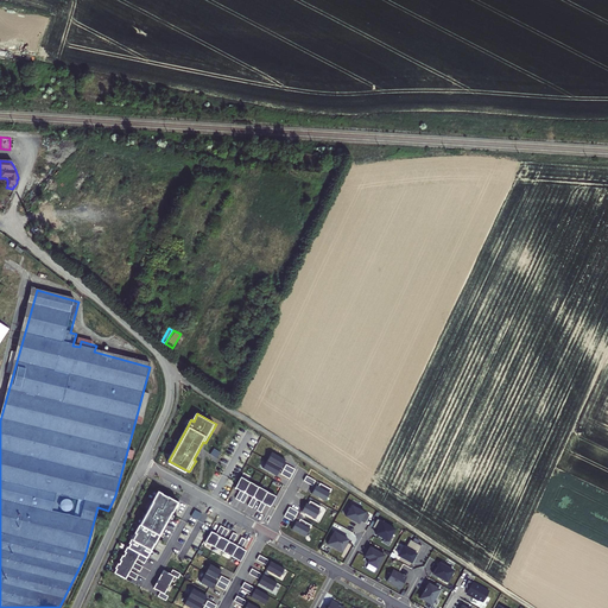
[(286,460),(273,453),(268,461),(282,468),(286,460)]
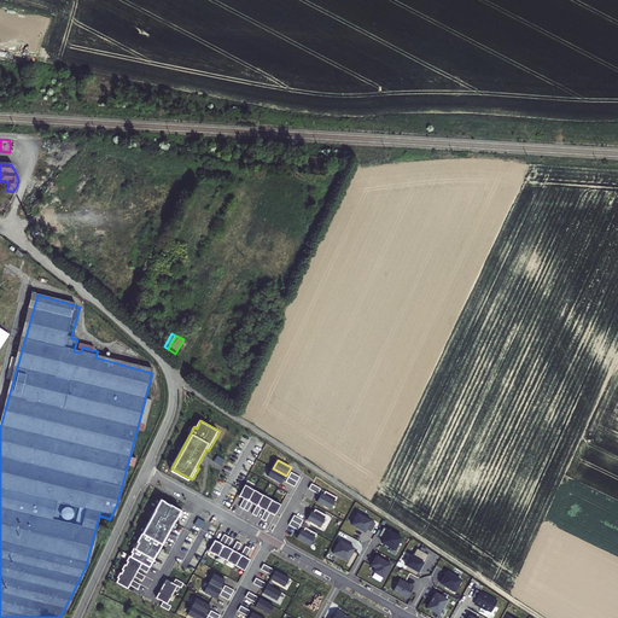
[(273,468),(268,476),(283,484),(286,476),(273,468)]
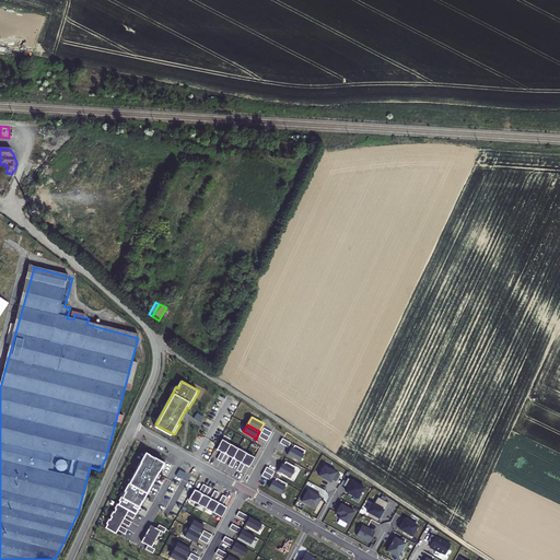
[(218,458),(222,461),(231,444),(222,439),(217,448),(222,452),(218,458)]
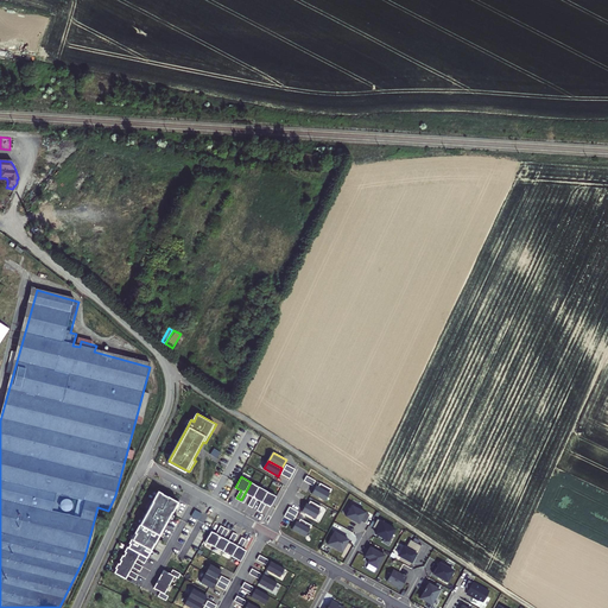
[(251,482),(241,500),(245,502),(249,495),(254,498),(260,487),(251,482)]
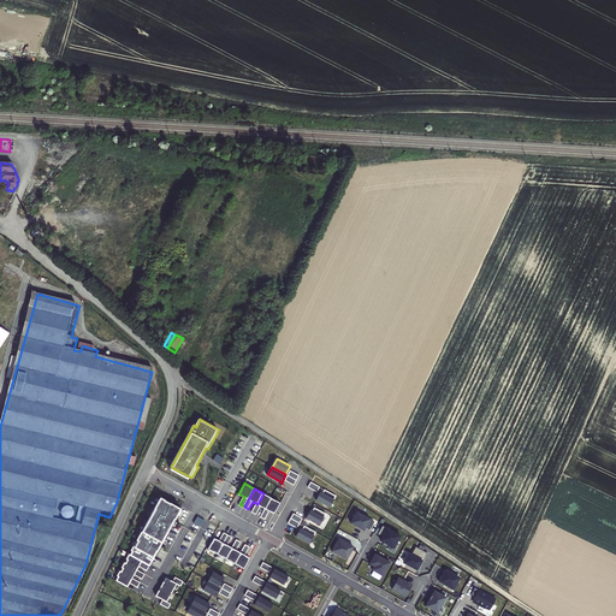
[(324,492),(321,491),(317,499),(330,508),(337,496),(325,490),(324,492)]
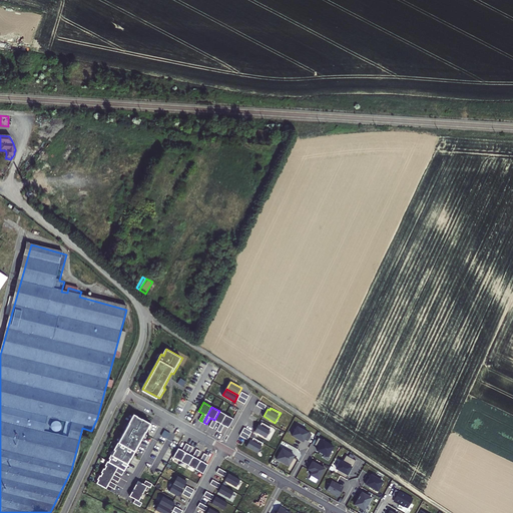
[(214,420),(210,426),(213,429),(217,422),(221,424),(226,415),(219,411),(214,420)]
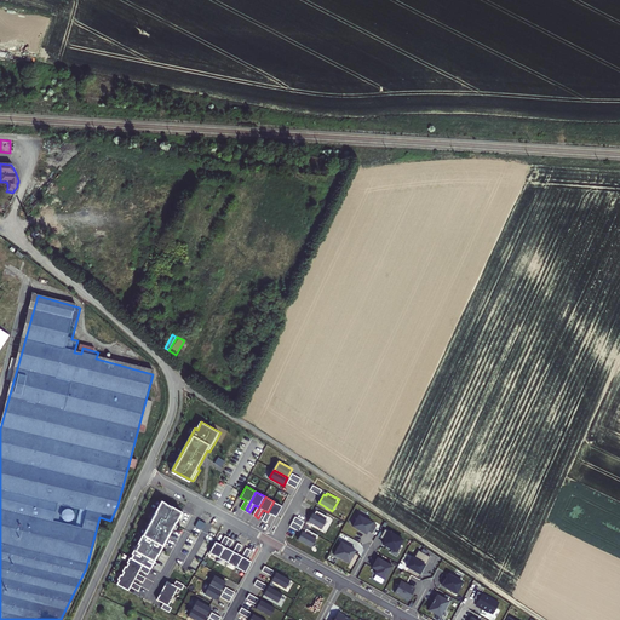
[(135,554),(119,583),(127,589),(130,585),(139,590),(143,585),(135,581),(135,580),(132,579),(135,577),(144,581),(147,577),(139,572),(137,570),(139,567),(149,573),(151,568),(153,568),(164,549),(161,547),(170,533),(171,533),(183,512),(162,500),(148,528),(144,534),(133,554),(135,554)]
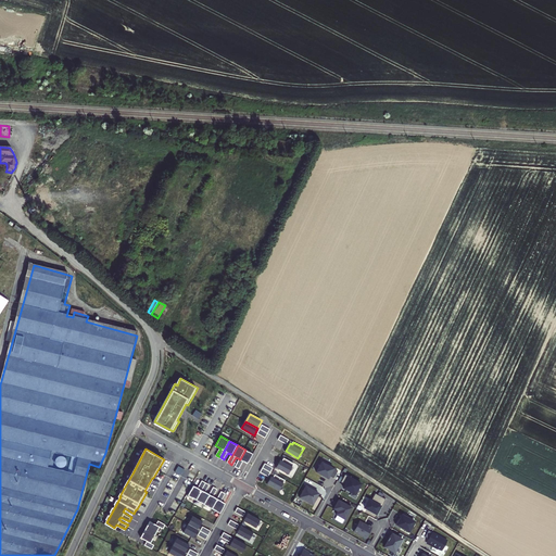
[(240,459),(236,467),(240,469),(244,462),(248,464),(254,454),(245,450),(240,459)]
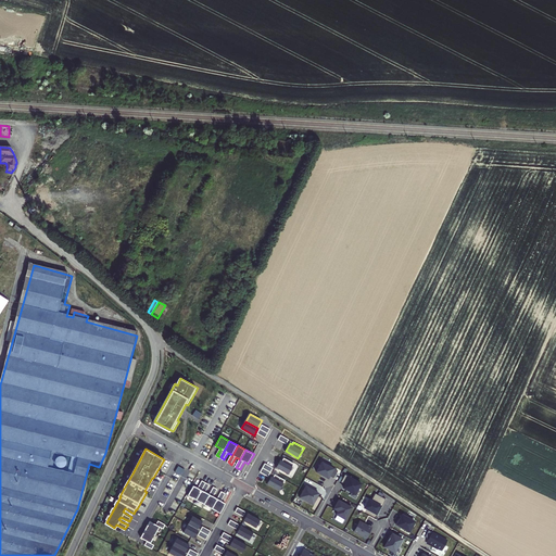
[(282,460),(281,459),(277,468),(289,475),(294,464),(285,458),(282,460)]
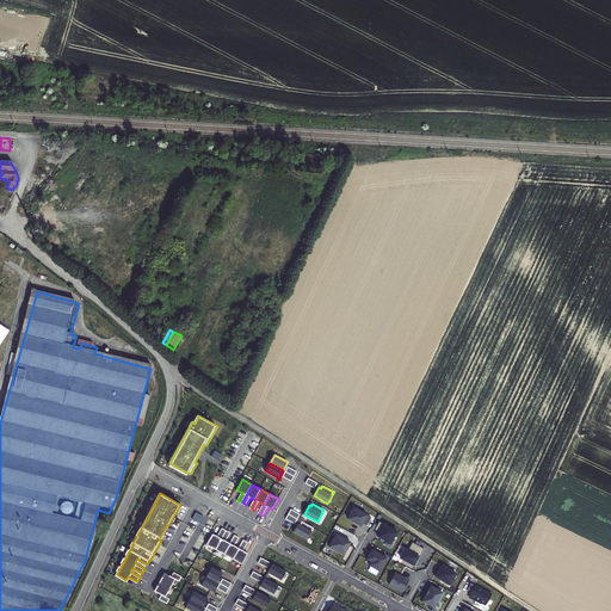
[(353,507),(347,519),(353,523),(355,522),(357,523),(357,524),(360,526),(363,523),(368,525),(371,518),(366,516),(368,516),(353,507)]
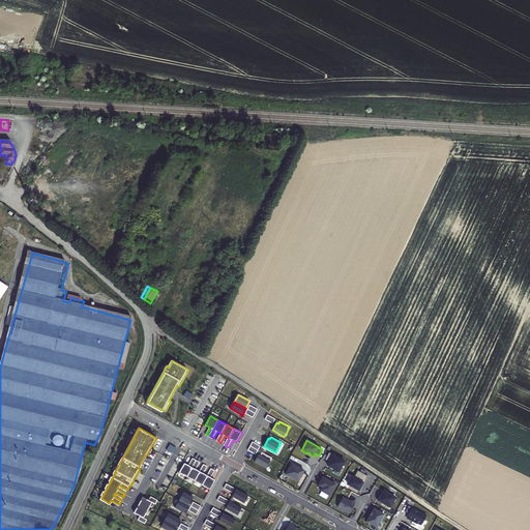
[(261,455),(259,454),(255,462),(267,468),(272,458),(262,452),(261,455)]
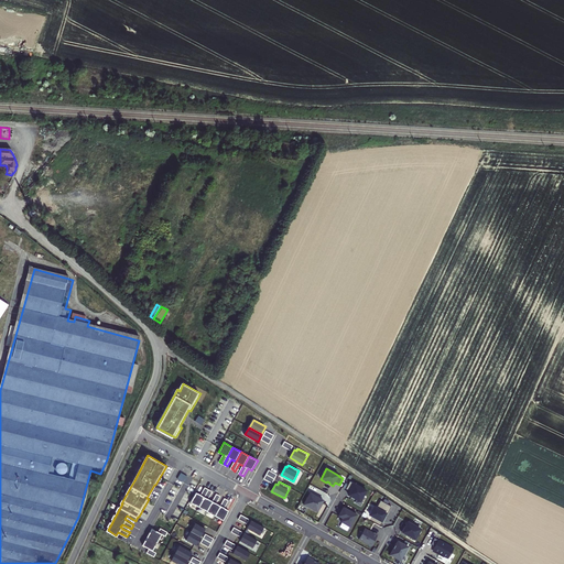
[(348,496),(360,502),(366,491),(354,485),(350,483),(346,489),(350,491),(348,496)]
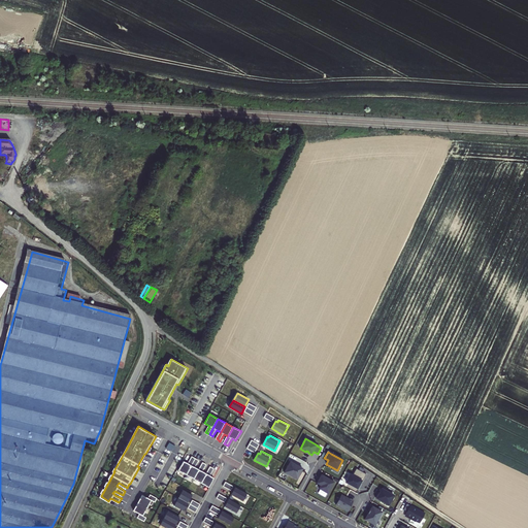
[(187,474),(196,458),(193,456),(189,463),(185,461),(179,470),(187,474)]
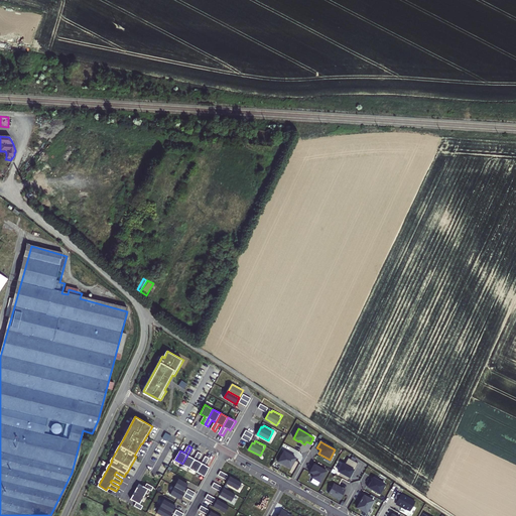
[(195,449),(191,447),(182,464),(189,468),(195,459),(190,457),(195,449)]
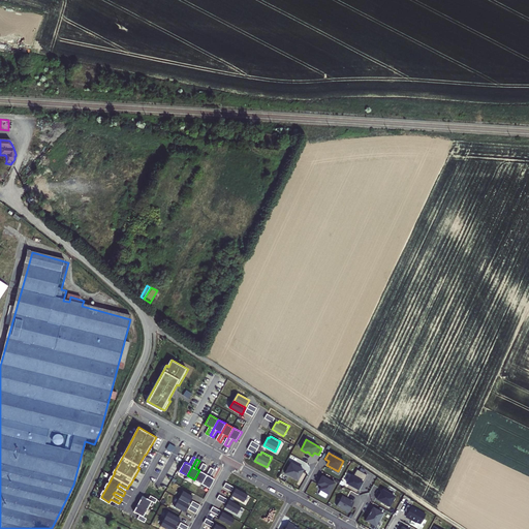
[(208,465),(204,463),(199,470),(194,479),(203,484),(208,474),(204,472),(208,465)]
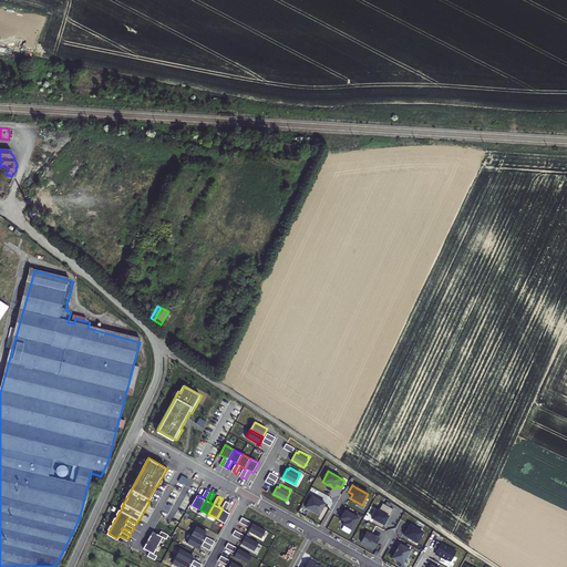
[(312,496),(306,507),(319,515),(326,503),(312,496)]
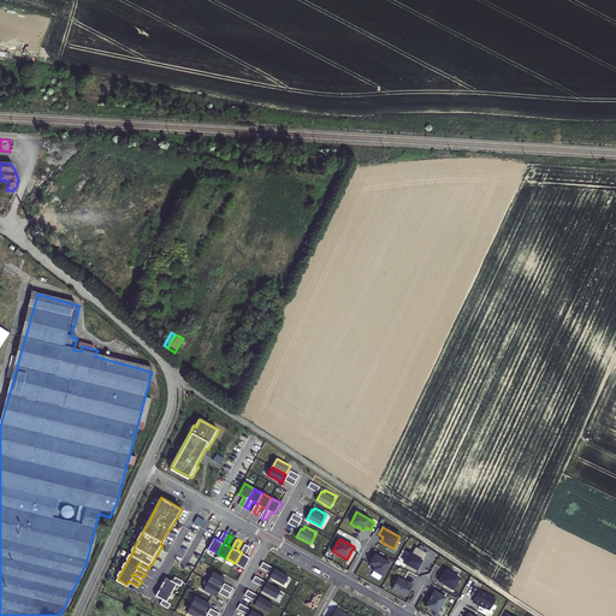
[(250,546),(246,544),(242,552),(236,563),(244,568),(250,557),(246,555),(250,546)]
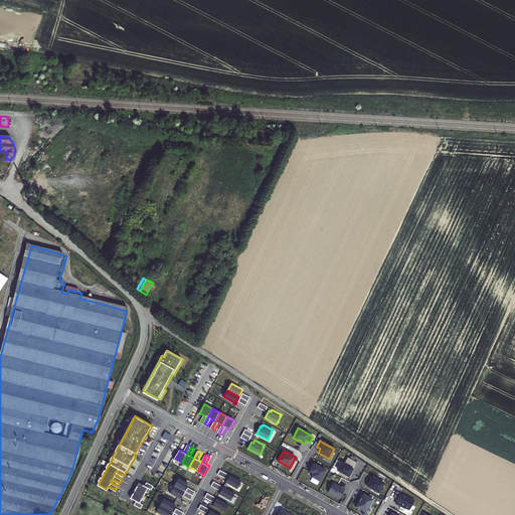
[(349,477),(352,473),(350,472),(351,470),(353,471),(357,463),(348,457),(344,464),(342,463),(338,471),(349,477)]
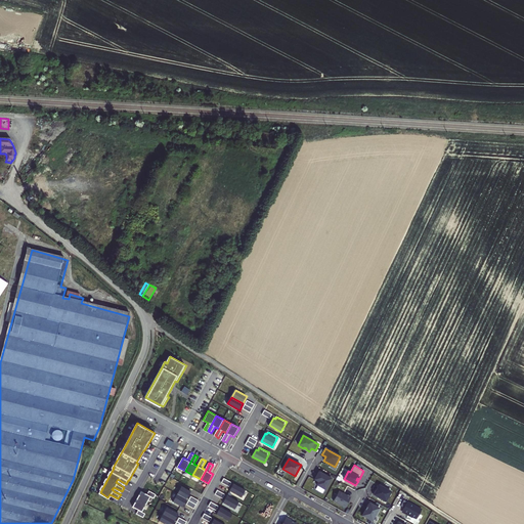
[(319,472),(314,479),(318,482),(316,485),(325,490),(332,479),(319,472)]
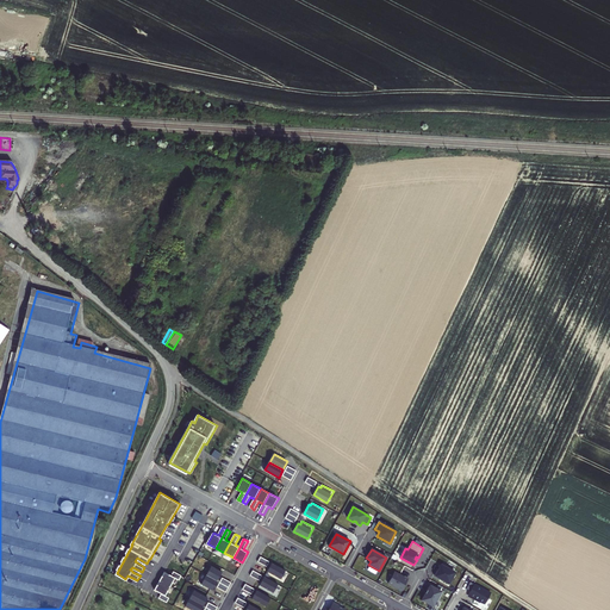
[(268,571),(281,579),(286,571),(272,562),(268,571)]
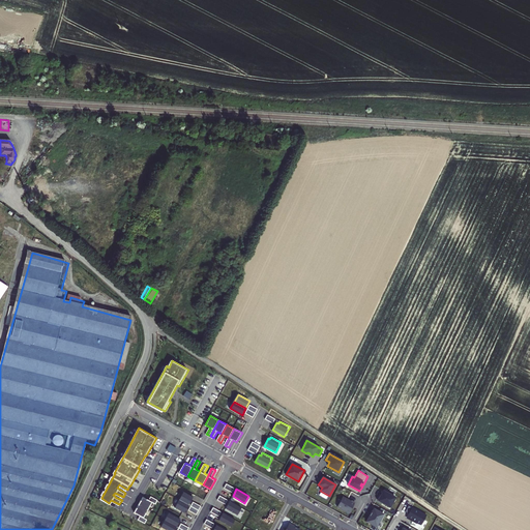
[(379,494),(377,499),(385,504),(384,505),(389,508),(394,498),(390,495),(391,494),(387,492),(386,493),(383,491),(381,495),(379,494)]
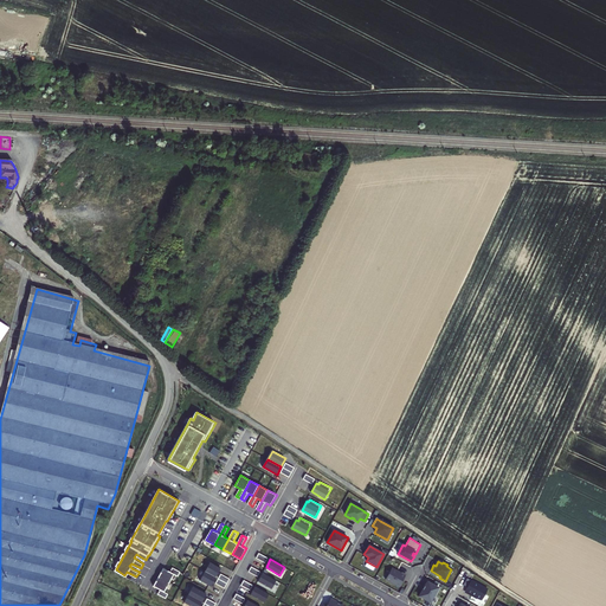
[(221,567),(211,562),(206,571),(217,577),(221,567)]
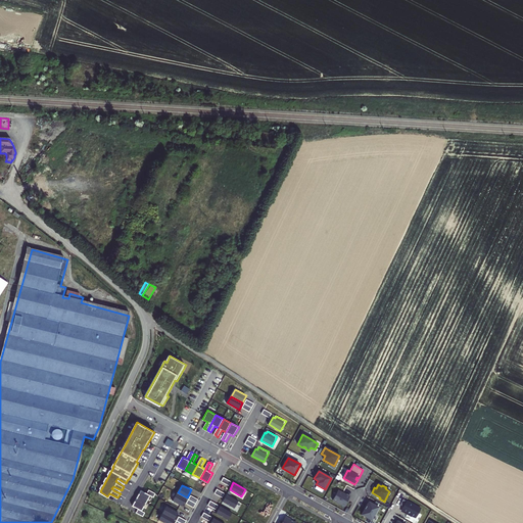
[(137,512),(144,516),(146,512),(143,510),(151,495),(154,496),(156,493),(150,489),(148,493),(142,490),(133,506),(139,509),(137,512)]
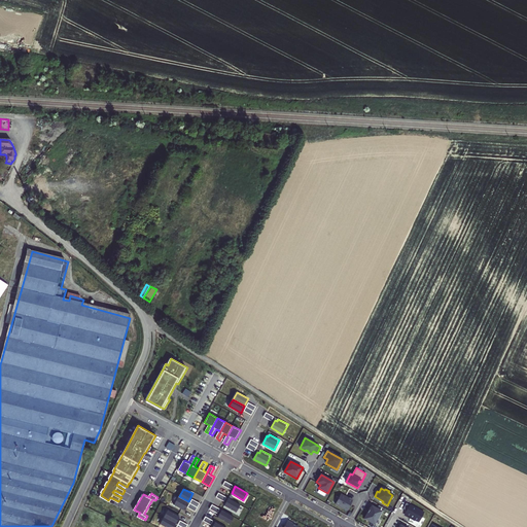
[(349,498),(348,498),(341,494),(335,504),(347,511),(352,500),(349,498)]
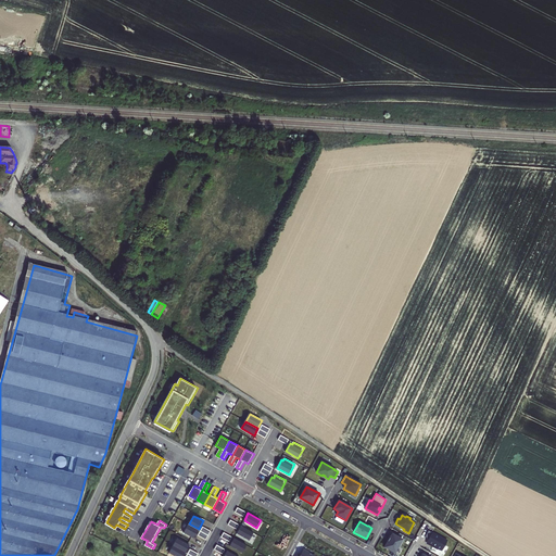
[(189,523),(185,532),(193,538),(199,529),(189,523)]
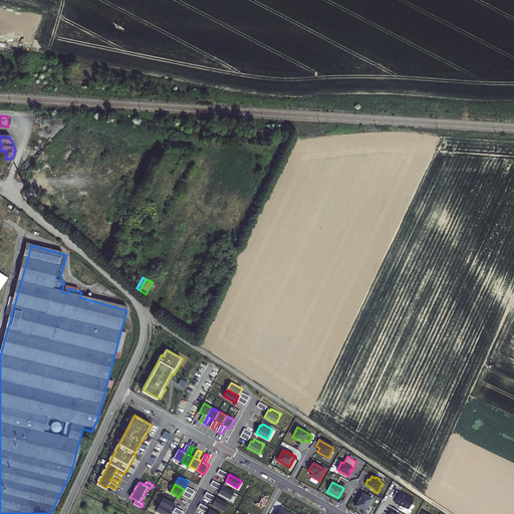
[(219,493),(231,499),(235,492),(223,486),(219,493)]
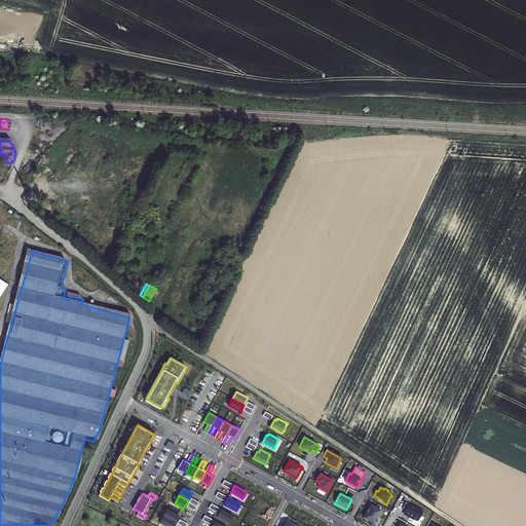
[(405,502),(401,509),(405,510),(403,513),(408,516),(413,519),(417,521),(422,512),(418,510),(418,509),(413,506),(405,502)]
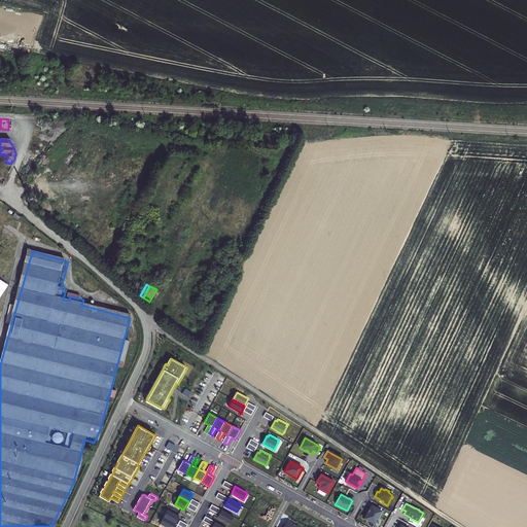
[(381,512),(371,505),(369,510),(366,513),(367,513),(363,519),(370,522),(374,524),(377,518),(378,519),(380,514),(381,512)]
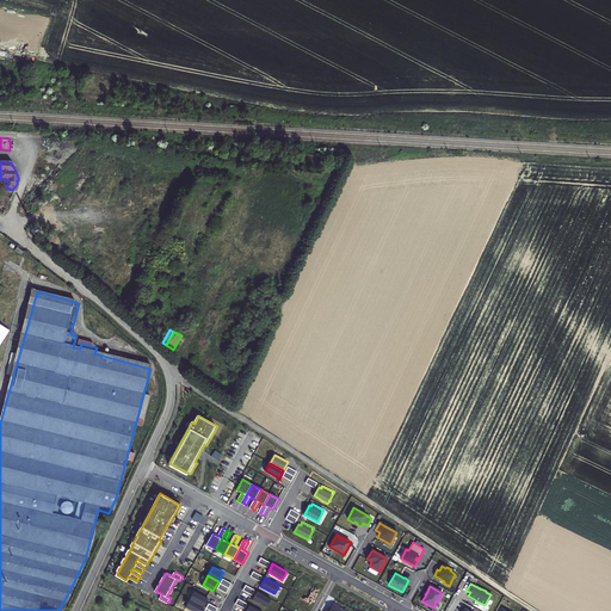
[(209,598),(195,591),(191,598),(204,606),(209,598)]
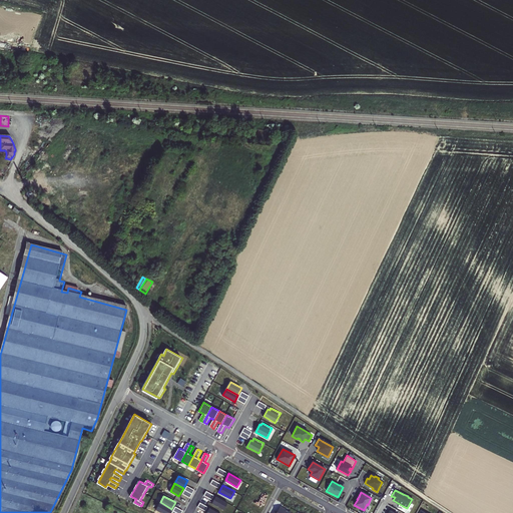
[(212,503),(223,510),(227,503),(216,496),(212,503)]
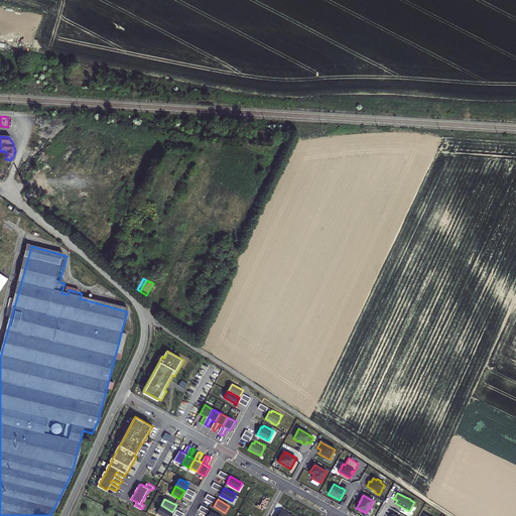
[(161,505),(157,512),(164,515),(169,515),(172,512),(161,505)]
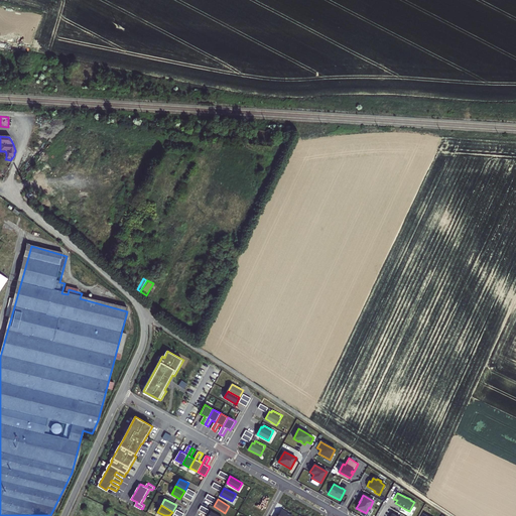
All buildings are outlined.
